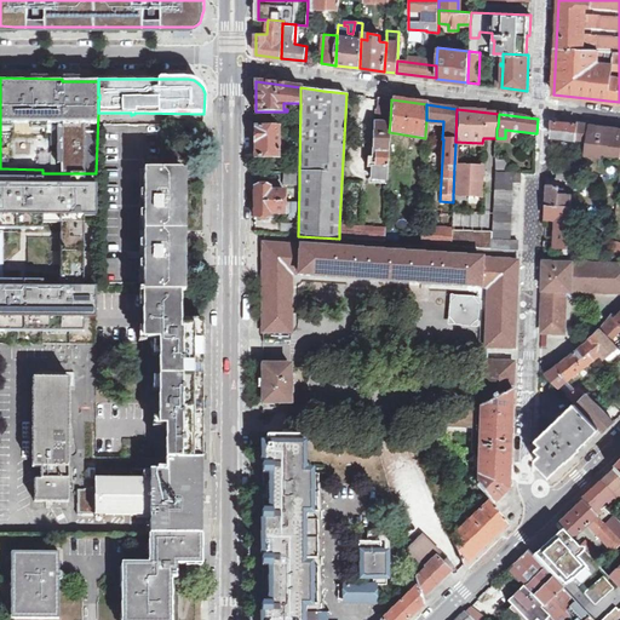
[(577,139),(578,124),(552,121),(552,136),(572,138),(572,145),(575,145),(577,139)]
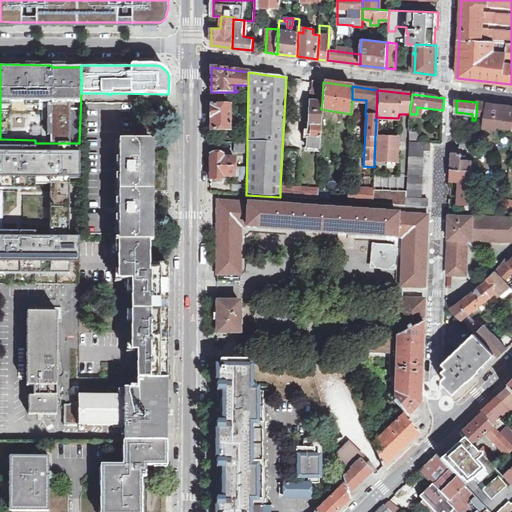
[(308,138),(308,147),(319,147),(321,101),(317,101),(309,101),(308,128),(304,128),(304,137),(308,138)]
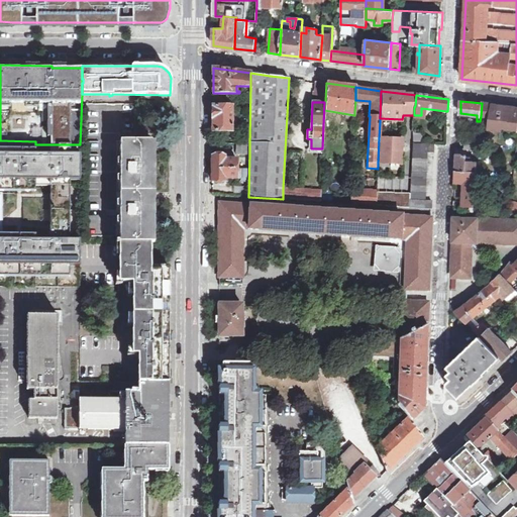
[(119,243),(119,242),(120,149),(120,140),(136,140),(136,104),(85,103),(85,238),(115,238),(116,243),(119,243)]
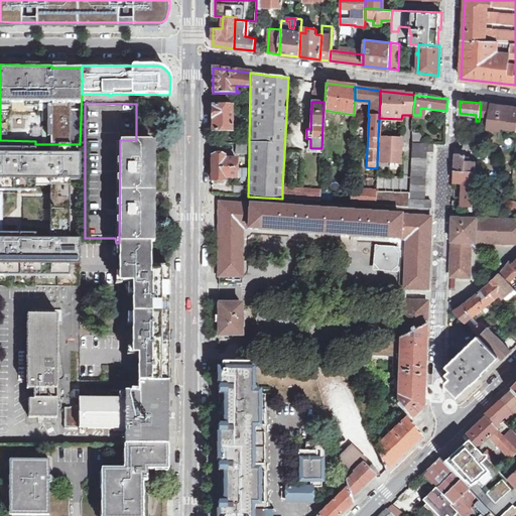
[(515,128),(515,108),(481,103),(480,116),(490,117),(489,127),(500,128),(500,126),(515,128)]
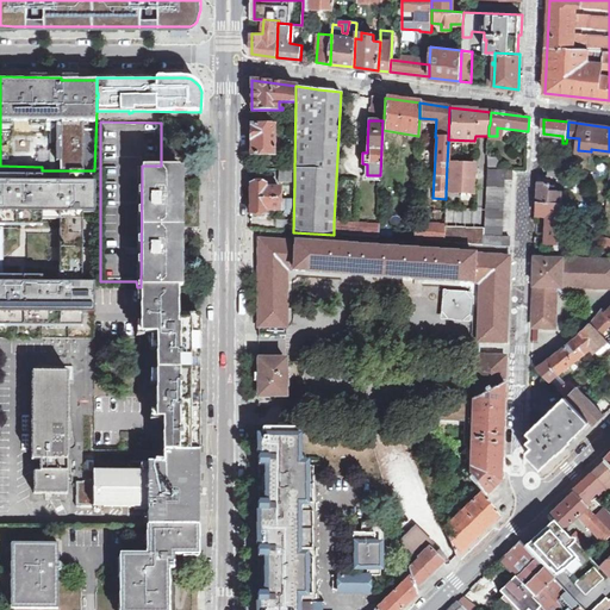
[(251,155),(273,155),(273,125),(251,125),(251,155)]
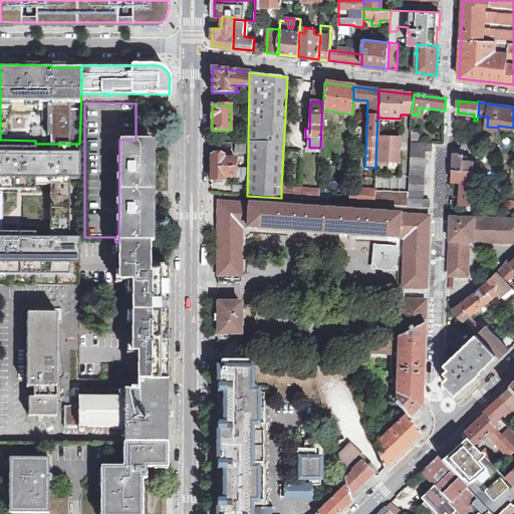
[(399,164),(400,139),(376,138),(375,163),(399,164)]
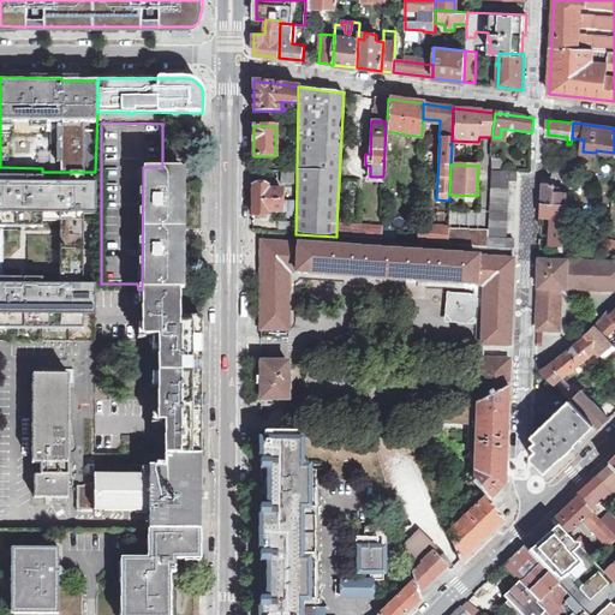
[(6,341),(95,341),(95,172),(42,172),(42,168),(0,167),(0,336),(6,336),(6,341)]
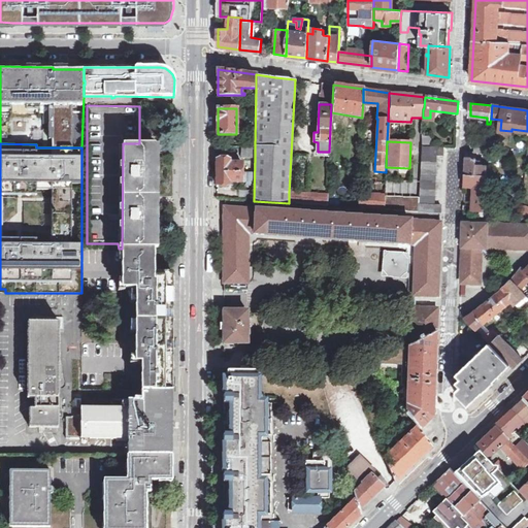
[(474,152),(489,153),(489,144),(475,143),(474,152)]
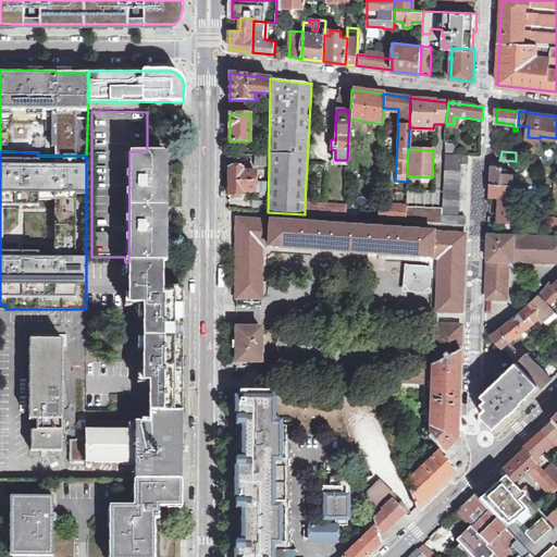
[(255,166),(269,166),(269,155),(255,155),(255,166)]
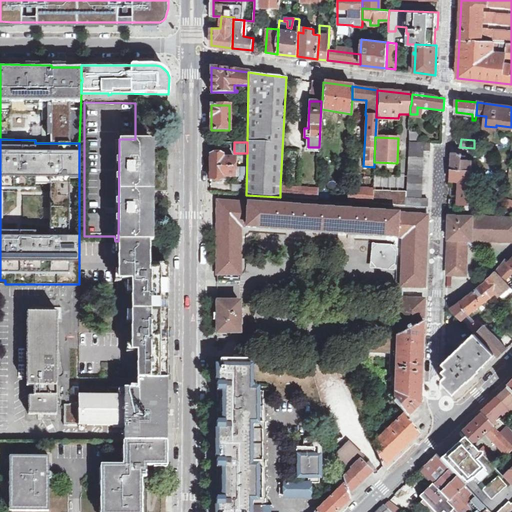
[(423,151),(430,151),(430,143),(416,142),(409,142),(406,191),(406,205),(428,207),(428,199),(422,198),(423,151)]
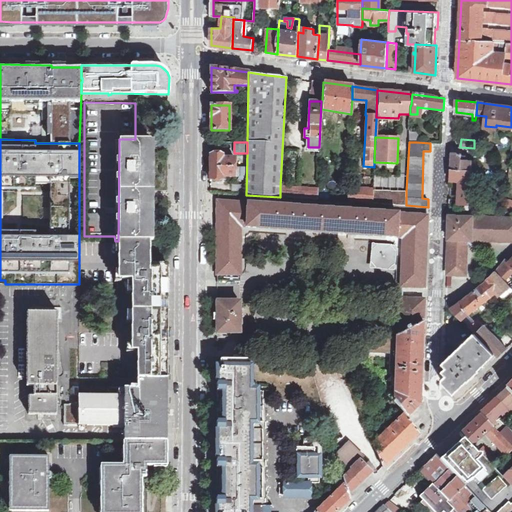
[(118,240),(145,240),(146,148),(119,148),(118,240)]
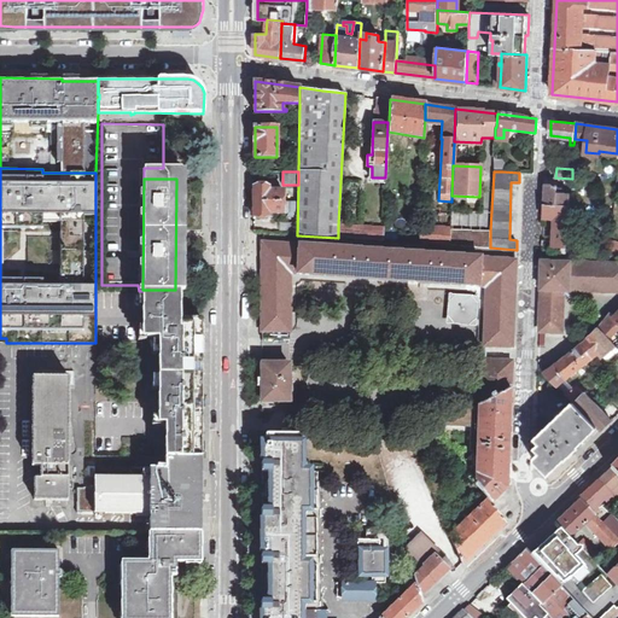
[(558,193),(558,185),(547,185),(546,203),(570,204),(571,193),(558,193)]
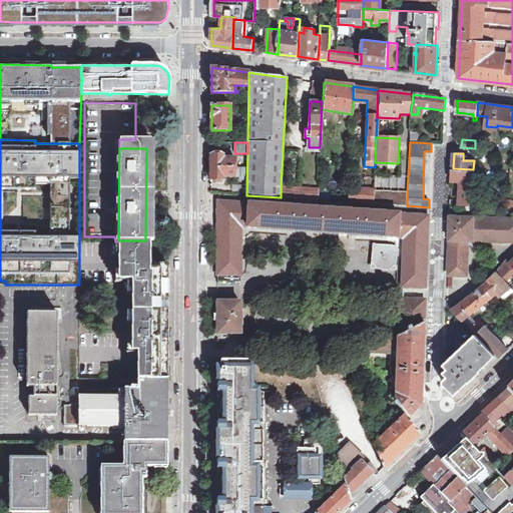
[(210,167),(235,167),(235,157),(222,157),(222,155),(210,155),(210,167)]
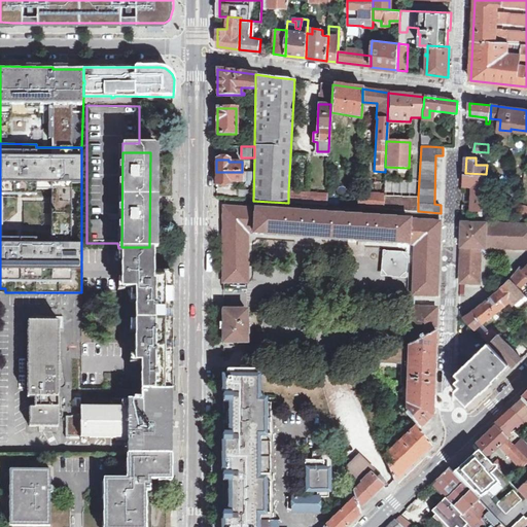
[(247,172),(242,172),(216,172),(216,184),(229,185),(229,181),(247,181),(247,172)]
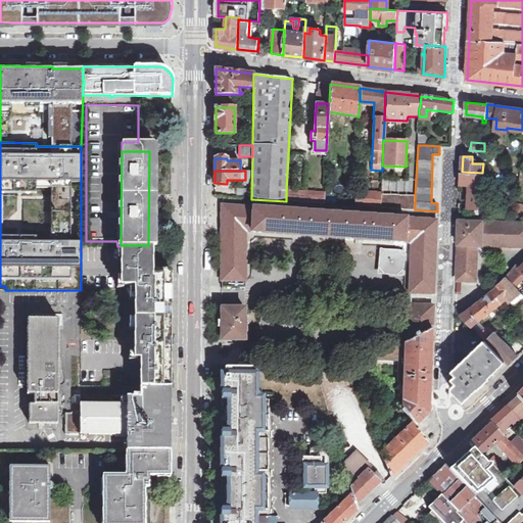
[(482,173),(462,172),(461,182),(473,183),(472,191),(470,191),(469,207),(475,207),(480,207),(482,173)]
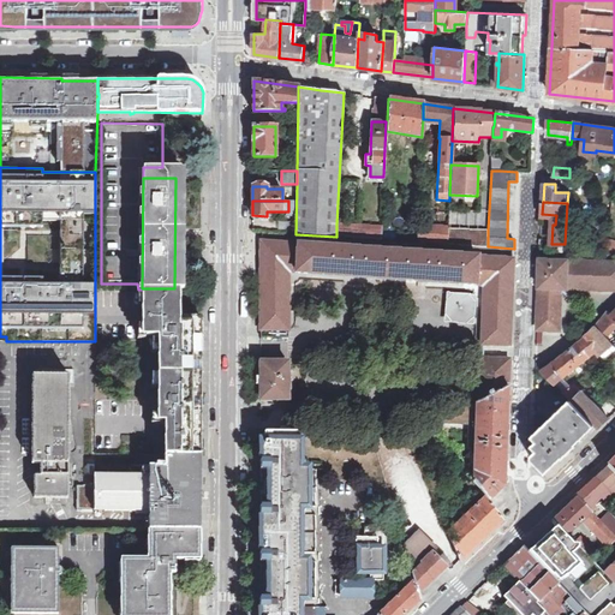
[(336,237),(369,238),(370,226),(336,225),(336,237)]
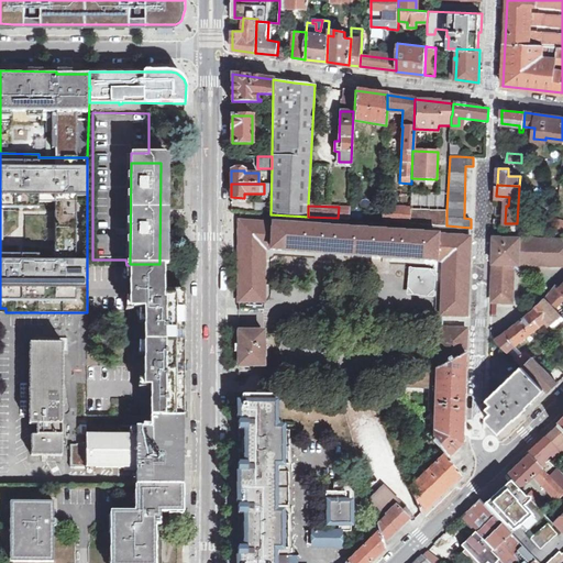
[(338,218),(350,219),(350,208),(339,207),(338,218)]
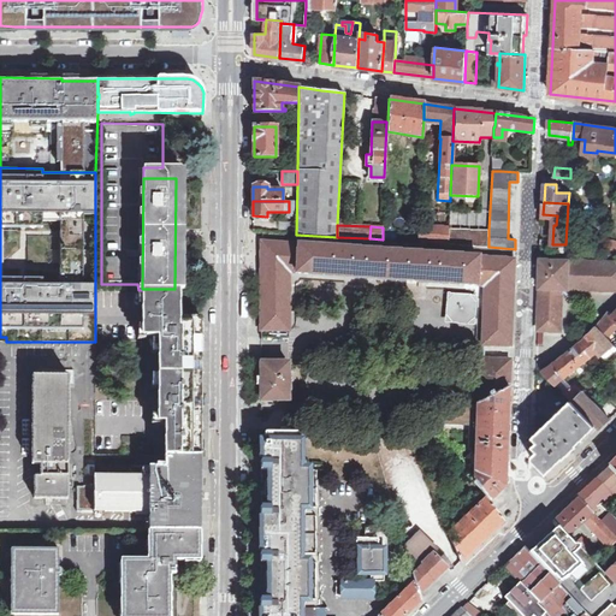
[(489,230),(449,229),(449,244),(489,247),(489,230)]
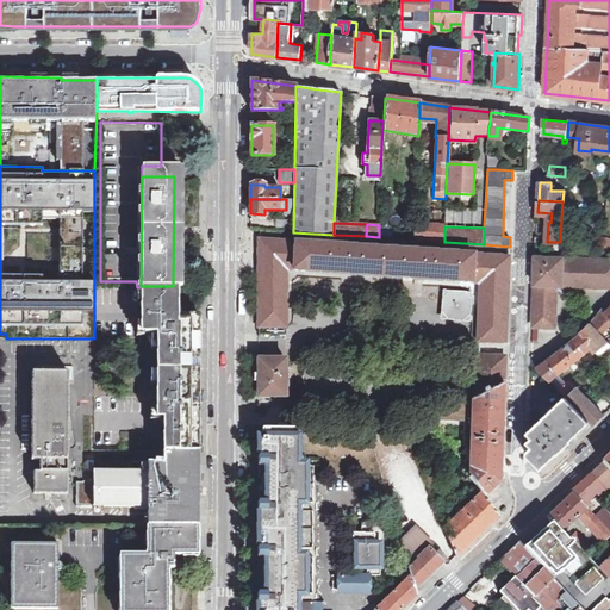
[(480,282),(479,341),(506,342),(509,256),(260,240),(259,327),(286,327),(287,269),(480,282)]
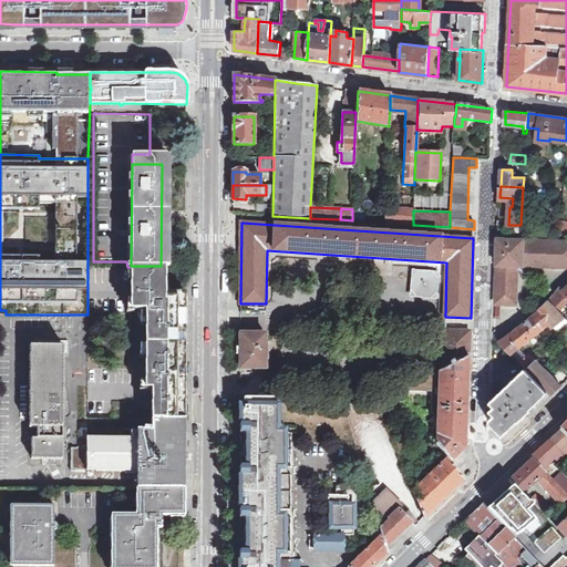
[(518,265),(566,266),(566,240),(498,238),(496,303),(517,303),(518,265)]
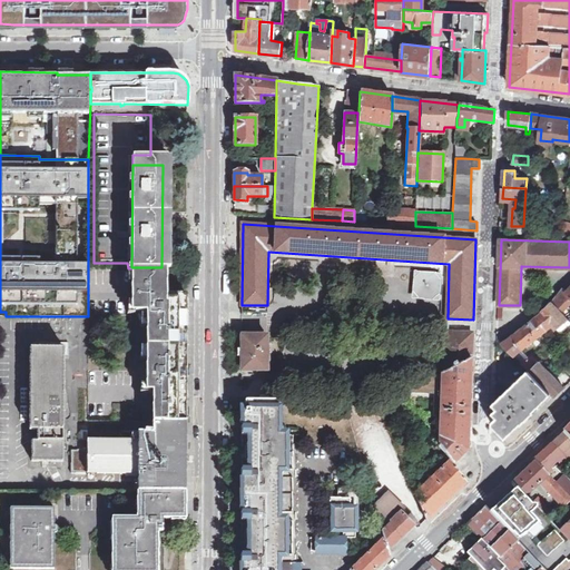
[(153,421),(186,421),(186,294),(166,294),(166,267),(161,267),(131,267),(131,268),(130,311),(146,311),(146,391),(153,391),(153,421)]
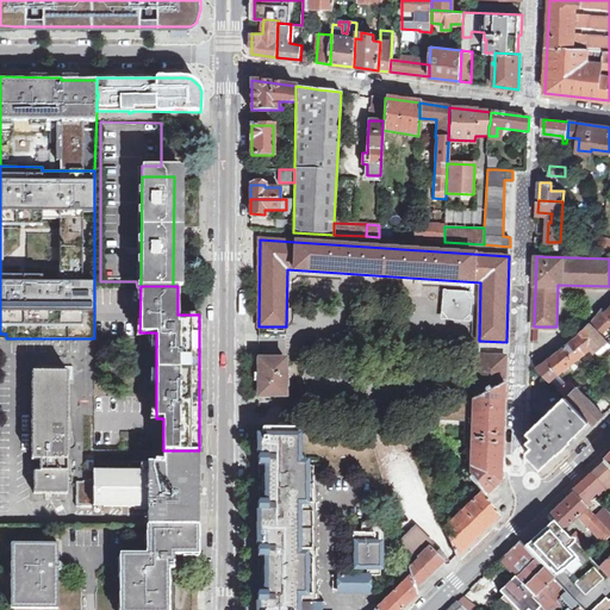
[(443,292),(443,322),(473,322),(474,292),(443,292)]
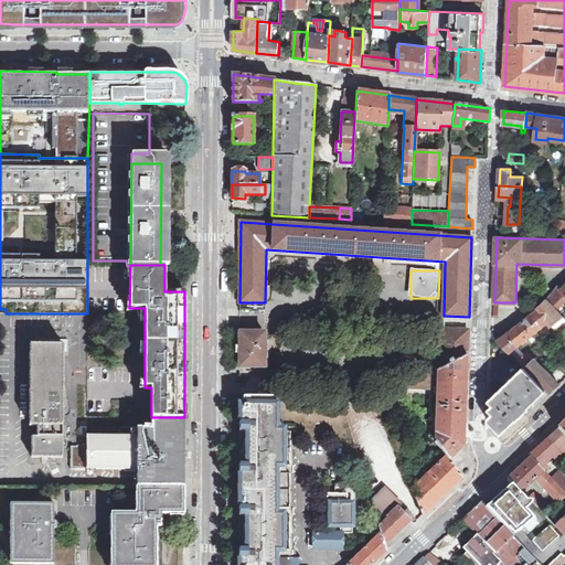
[(564,315),(562,311),(564,308),(564,301),(564,299),(564,276),(547,299),(564,317),(564,315)]
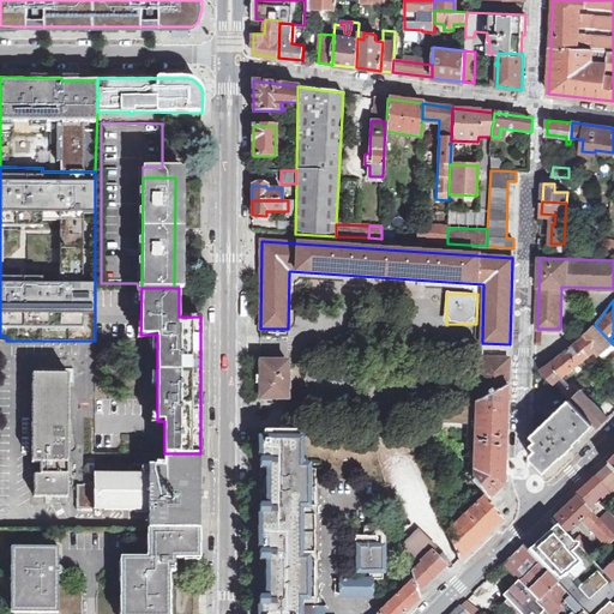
[(599,356),(613,344),(595,325),(578,342),(589,355),(594,351),(599,356)]
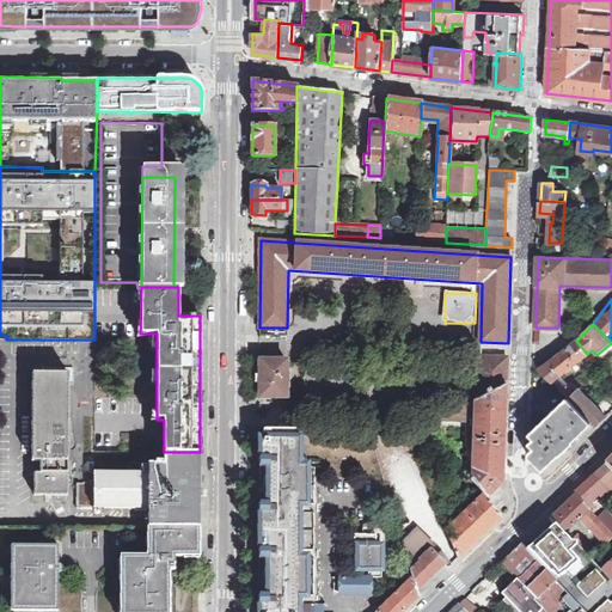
[(561,374),(587,354),(576,341),(550,360),(561,374)]
